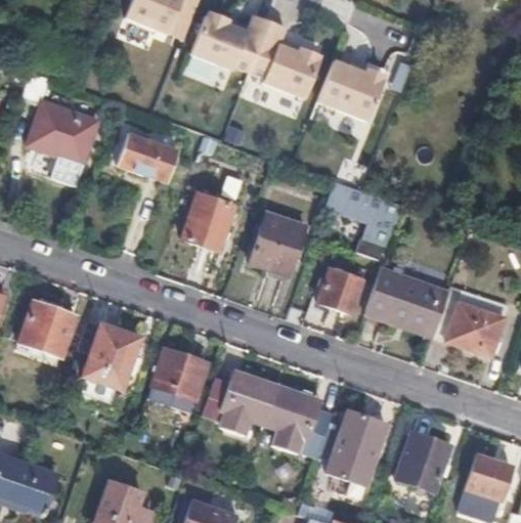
[(134,0),(126,19),(168,36),(175,20),(187,26),(198,0),(134,0)]
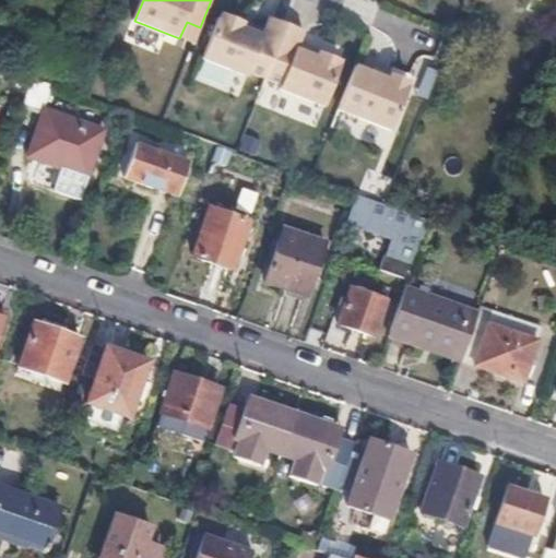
[(265,76),(287,22),(271,15),(265,28),(255,24),(252,28),(243,25),(245,20),(224,11),(222,16),(220,15),(203,56),(248,73),(249,70),(265,76)]
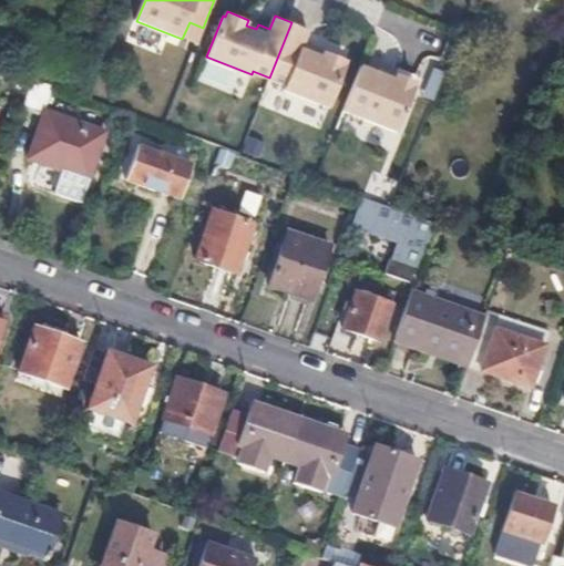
[(256,29),(258,24),(248,20),(246,26),(256,29)]
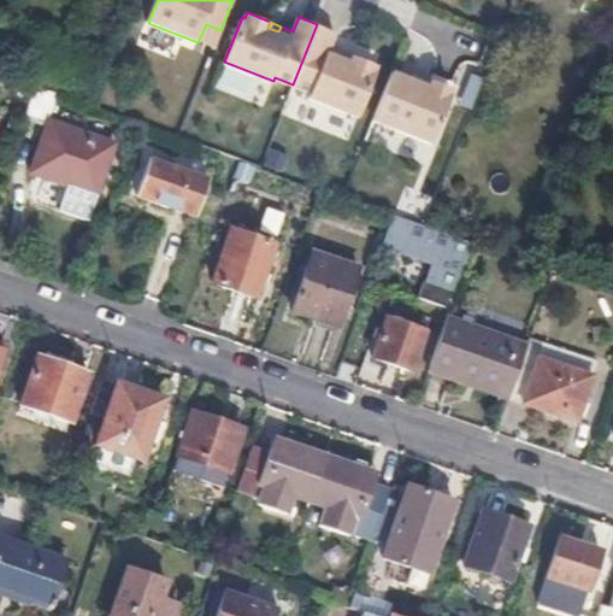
[(206,24),(198,42),(213,48),(220,30),(206,24)]
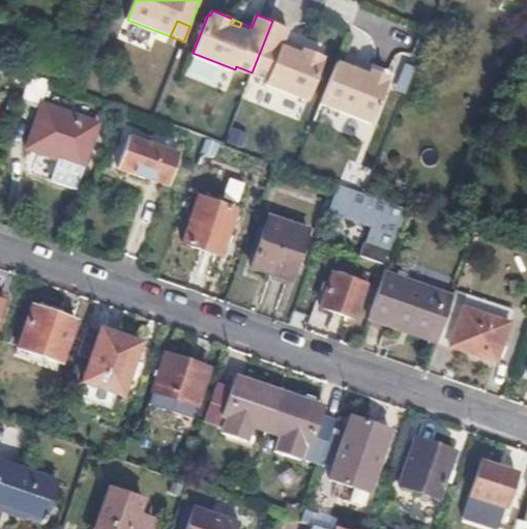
[(289,27),(272,21),(252,72),(266,79),(265,82),(308,99),(323,61),(322,60),(324,55),(303,48),(301,52),(293,49),(294,43),(284,39),(289,27)]
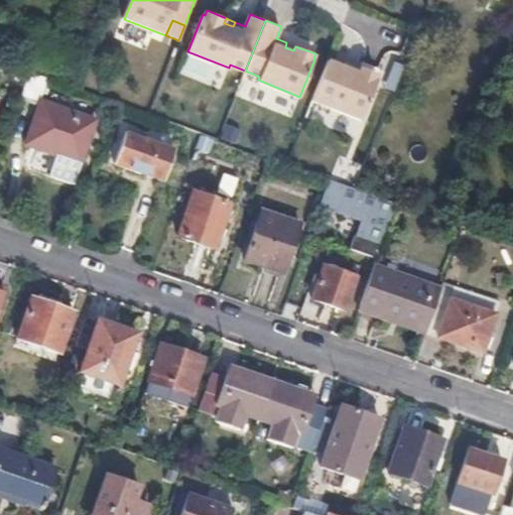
[(295,46),(286,42),(285,47),(293,50),(295,46)]
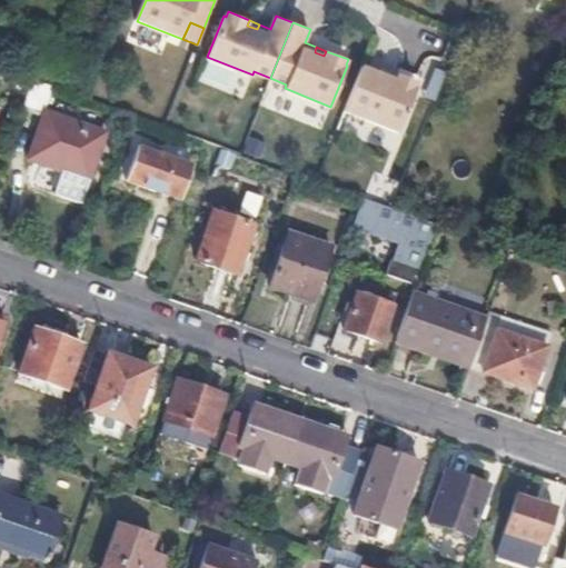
[(380,72),(363,66),(345,109),(399,132),(417,88),(415,87),(417,82),(398,75),(396,79),(380,72)]
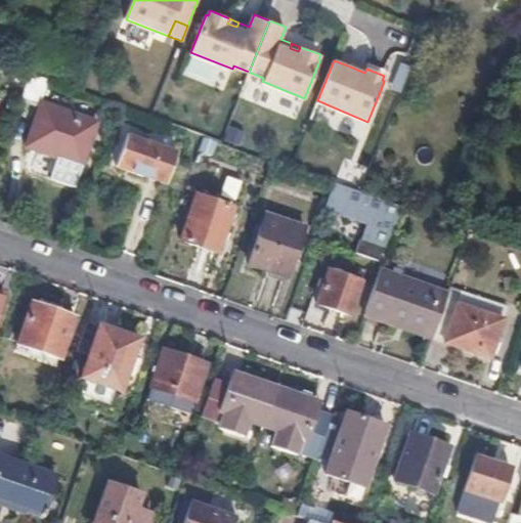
[(366,69),(352,62),(350,67),(364,73),(366,69)]
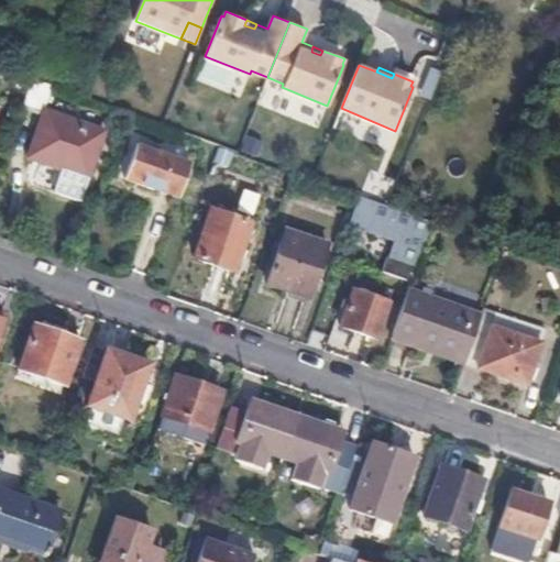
[(40,80),(32,77),(23,102),(44,110),(53,85),(40,80)]
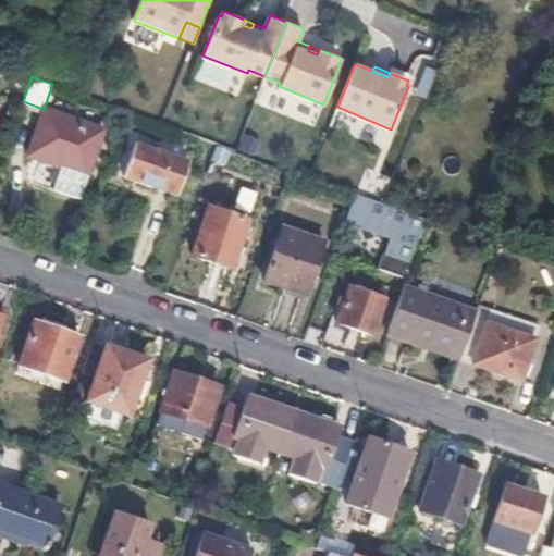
[(101,128),(44,109),(27,152),(85,174),(101,128)]
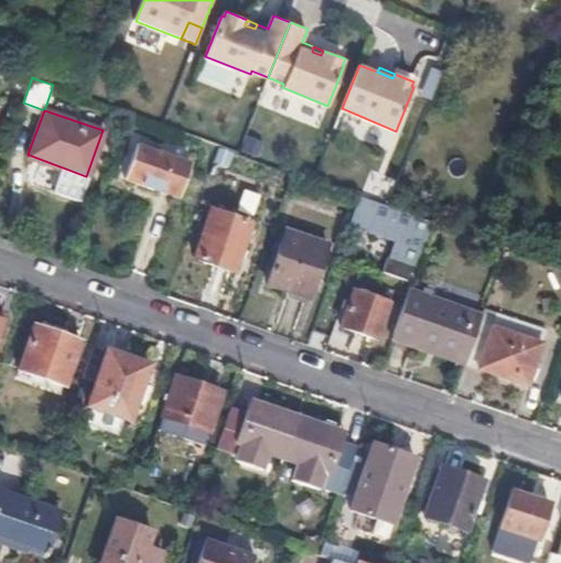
[(187,163),(136,143),(123,176),(176,195),(187,163)]
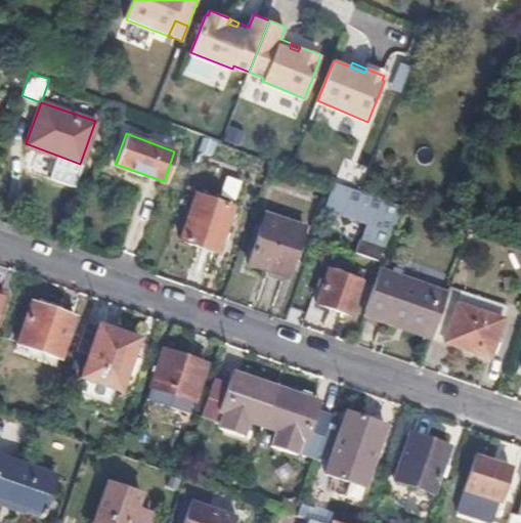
[(354,188),(332,180),(327,195),(349,204),(354,188)]
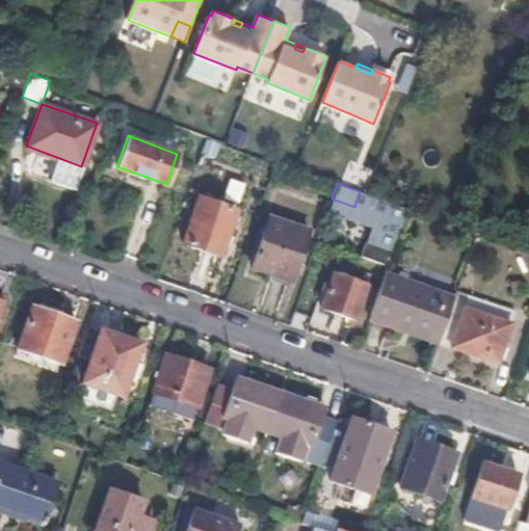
[(365,192),(360,191),(354,207),(376,215),(381,198),(365,192)]
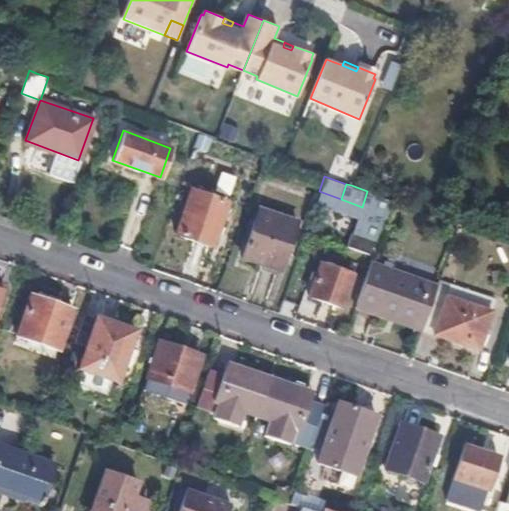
[(226,202),(192,189),(176,233),(211,245),(226,202)]
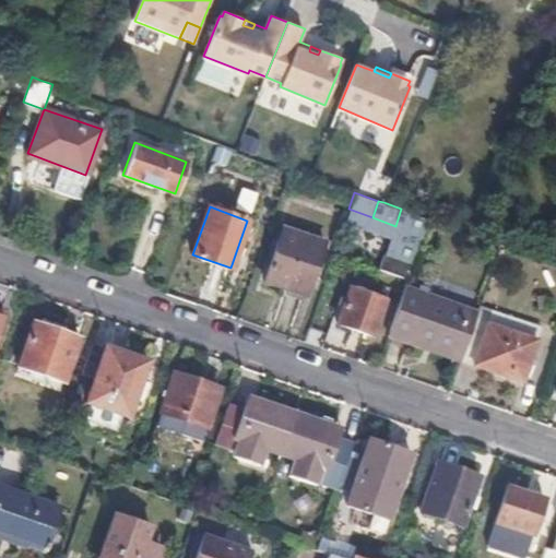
[(395,226),(349,209),(344,224),(391,239),(395,226)]
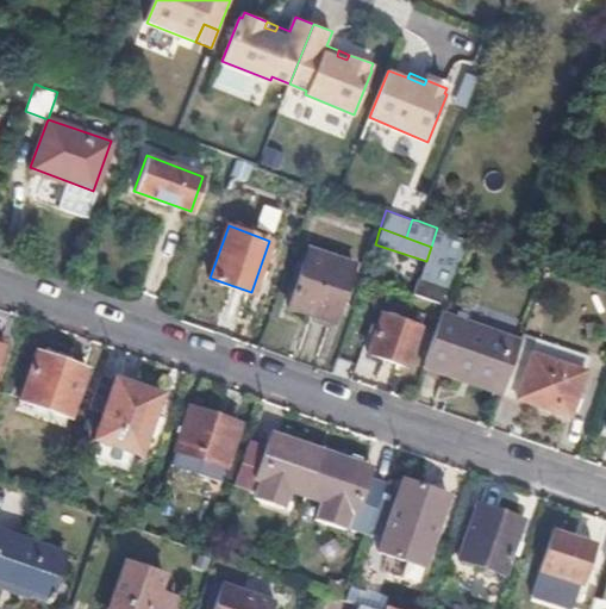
[(437,228),(431,247),(426,261),(454,271),(466,238),(437,228)]
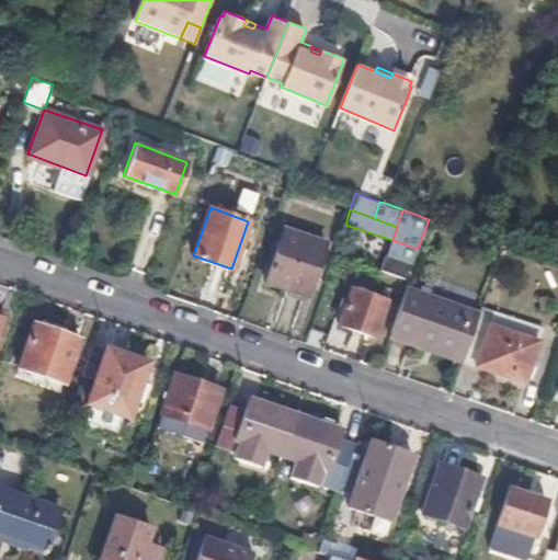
[(325,240),(284,226),(264,281),(305,295),(325,240)]
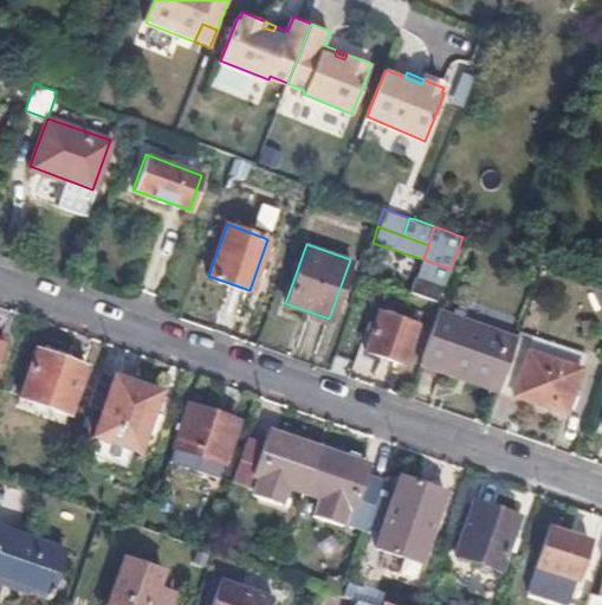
[(439,303),(451,269),(424,259),(412,294),(439,303)]
